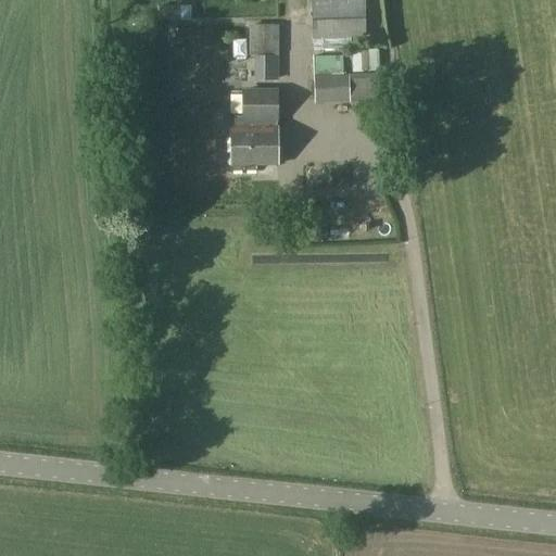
[(365,39),(364,16),(363,0),(310,0),(311,51),(349,50),(349,39),(362,39),(365,39)]
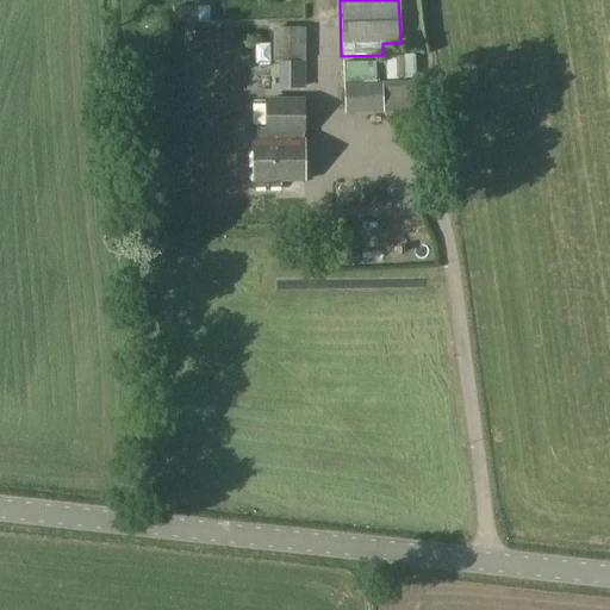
[(209,6),(175,6),(175,23),(209,23),(209,6)]
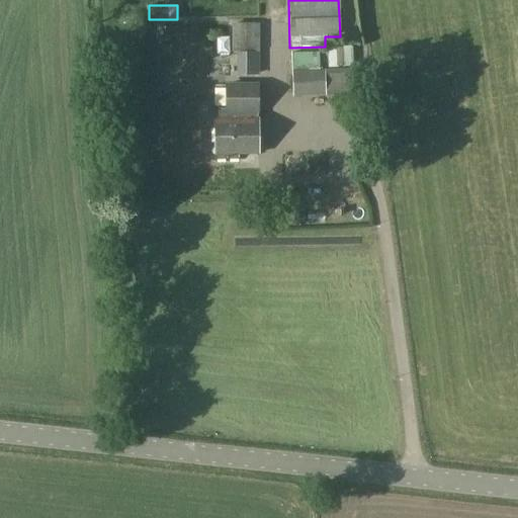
[(349,69),(350,44),(336,44),(335,68),(349,69)]
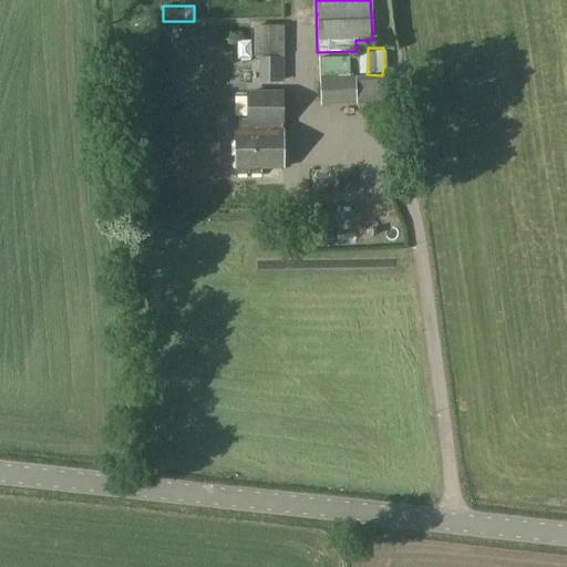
[(258,58),(258,83),(284,83),(284,58),(258,58)]
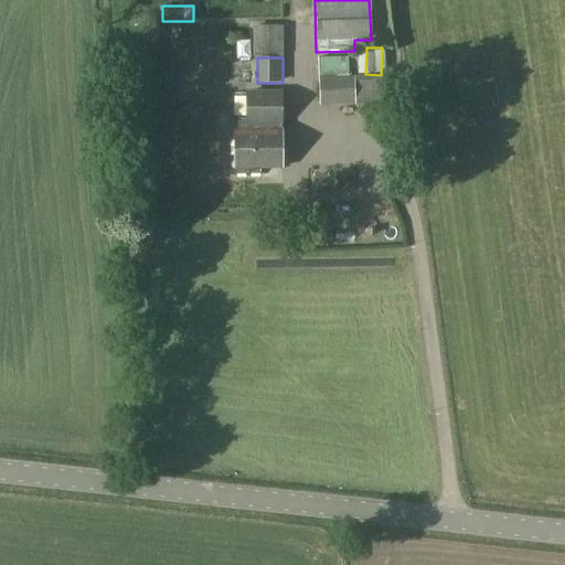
[(318,59),(319,106),(353,105),(352,77),(347,77),(347,57),(318,59)]
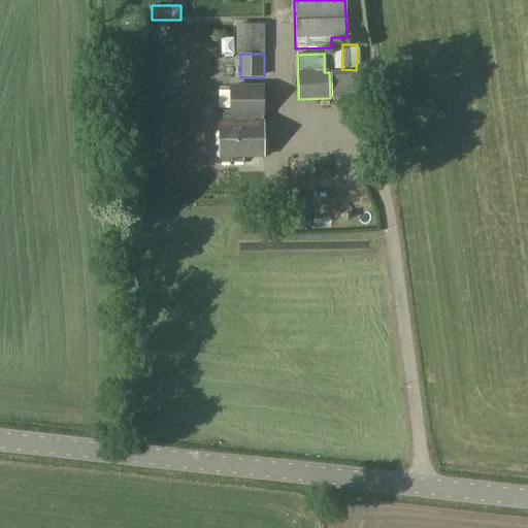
[(359,70),(334,71),(331,71),(332,98),(359,97),(358,92),(360,92),(359,70)]
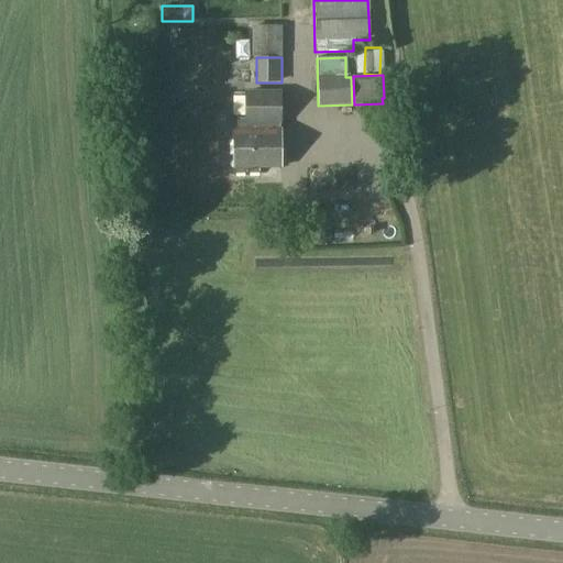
[(245,94),(245,119),(236,119),(238,129),(280,129),(280,94),(245,94)]
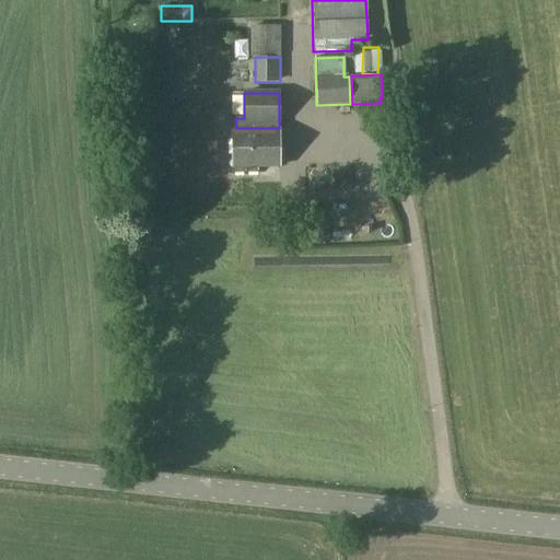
[(279,128),(236,128),(232,128),(233,172),(258,172),(258,166),(279,166),(279,128)]
